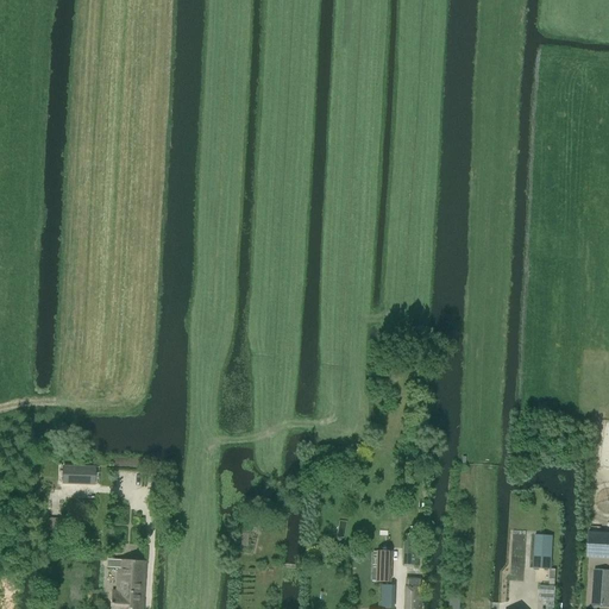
[(46,531),(62,531),(62,519),(46,518),(46,531)]
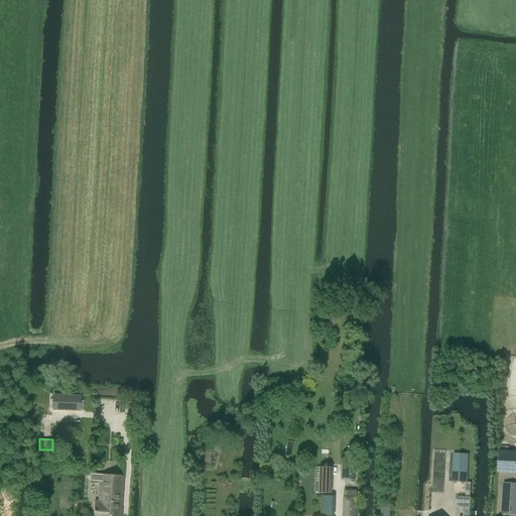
[(211,449),(220,453),(222,445),(212,443),(211,449)]
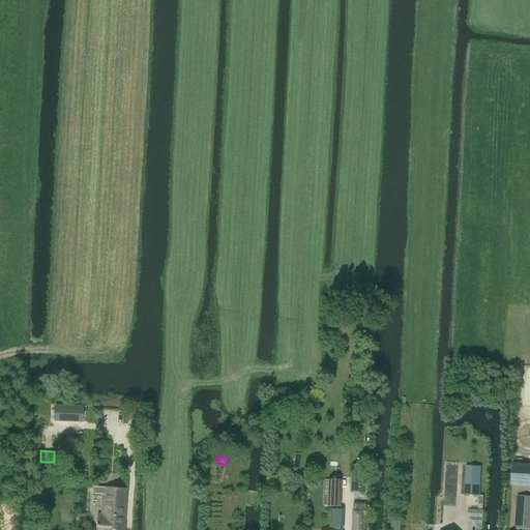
[(510,484),(529,486),(529,464),(512,463),(510,484)]
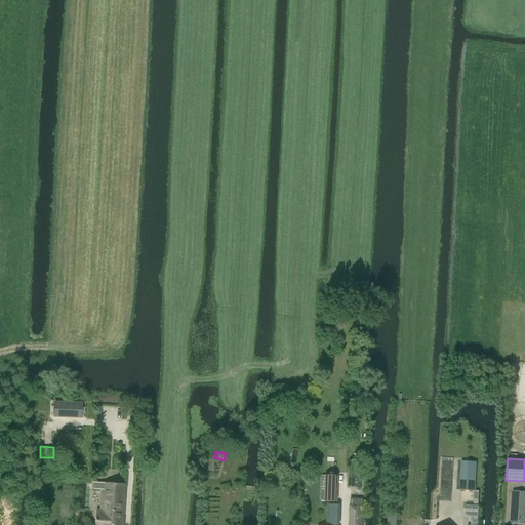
[(461,460),(459,489),(474,490),(473,506),(466,505),(465,519),(478,519),(479,491),(475,490),(477,461),(461,460)]
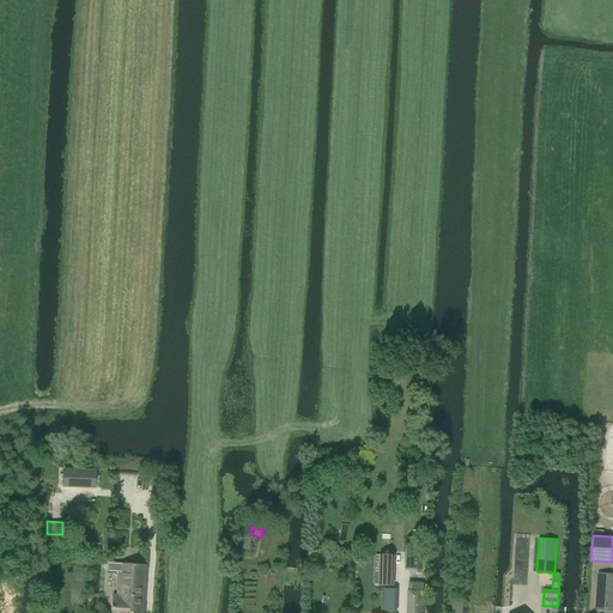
[(378,556),(377,586),(392,586),(393,556),(378,556)]
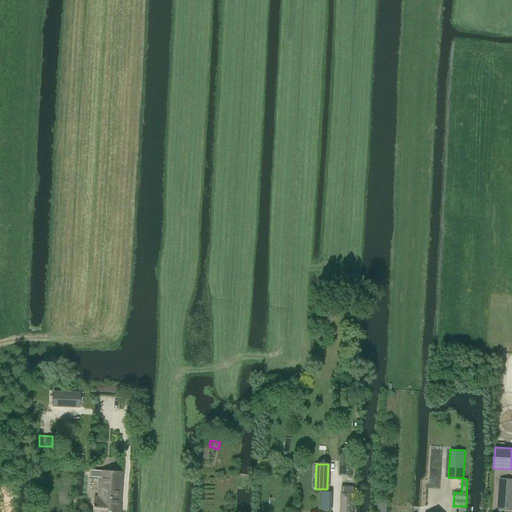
[(94,497),(93,511),(119,511),(122,472),(91,470),(91,477),(99,478),(98,497),(94,497)]
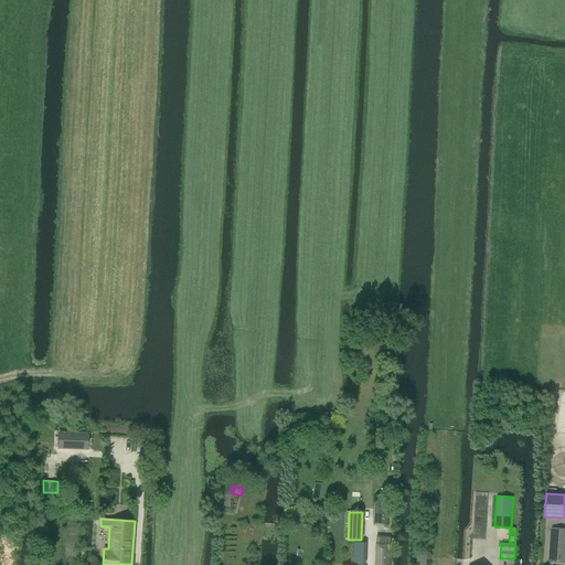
[(376,537),(375,564),(388,564),(388,563),(392,563),(392,555),(390,555),(390,539),(376,537)]
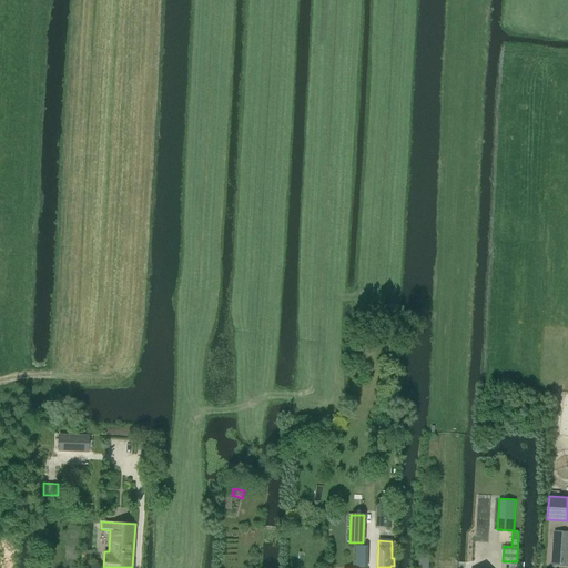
[(567,548),(554,547),(553,565),(567,565),(567,548)]
